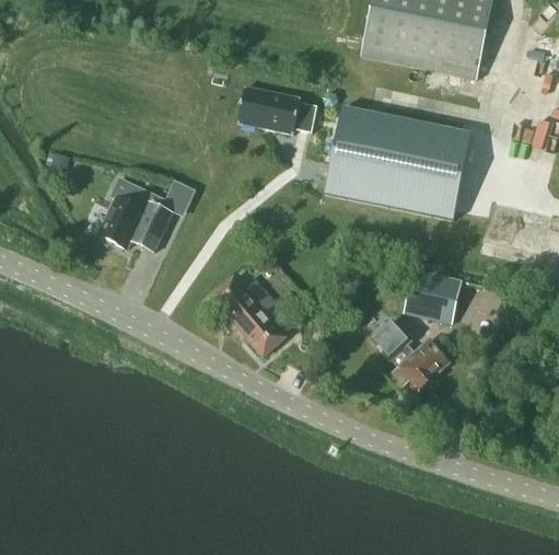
[(373,0),(362,54),(428,68),(424,83),(446,89),(447,82),(461,84),(463,76),(477,78),(493,0),(373,0)]
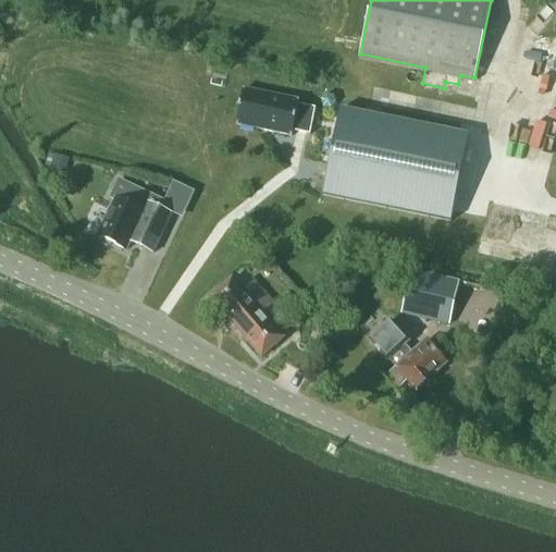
[(237,120),(293,132),(294,126),(311,131),(317,103),(299,100),(300,96),(245,84),(237,120)]
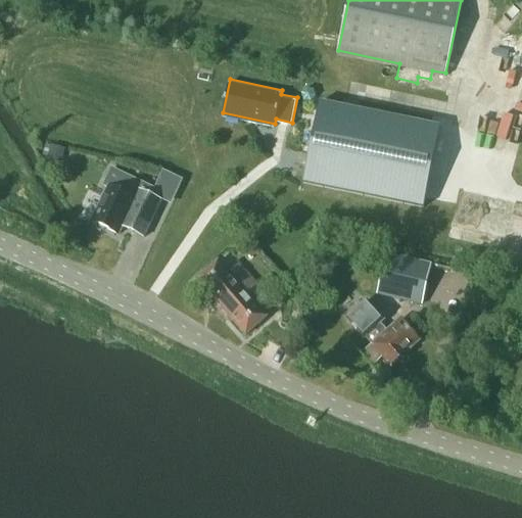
[(327,100),(311,180),(430,205),(447,126),(327,100)]
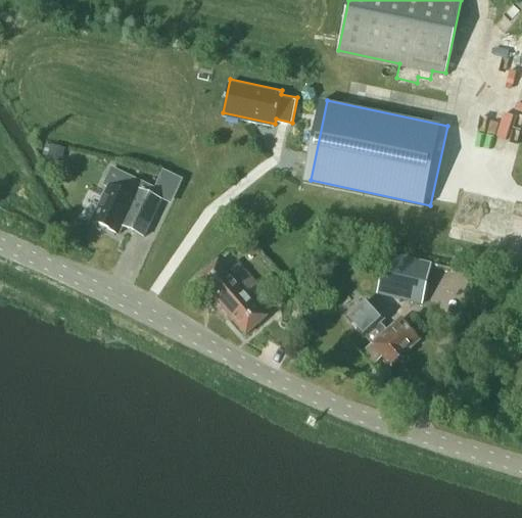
[(51,140),(48,154),(62,157),(65,144),(51,140)]
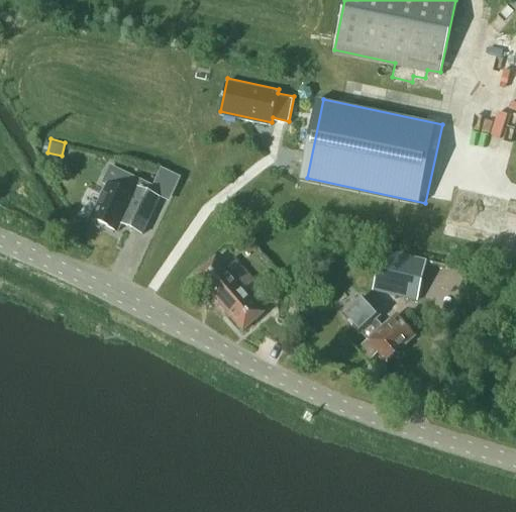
[(116,170),(111,182),(108,180),(92,216),(95,217),(95,220),(101,223),(104,222),(118,228),(122,219),(143,229),(164,186),(141,176),(139,180),(116,170)]
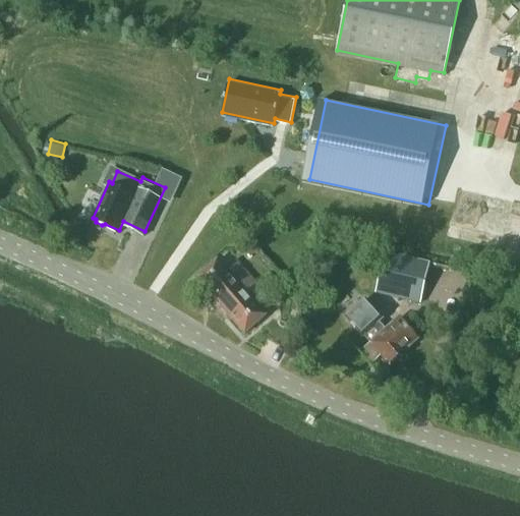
[(385,249),(376,289),(420,299),(429,260),(385,249)]
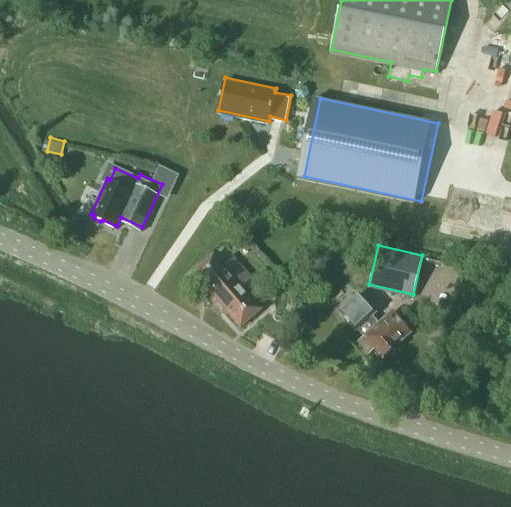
[(243,324),(263,306),(255,297),(266,288),(234,251),(223,261),(216,252),(195,270),(243,324)]
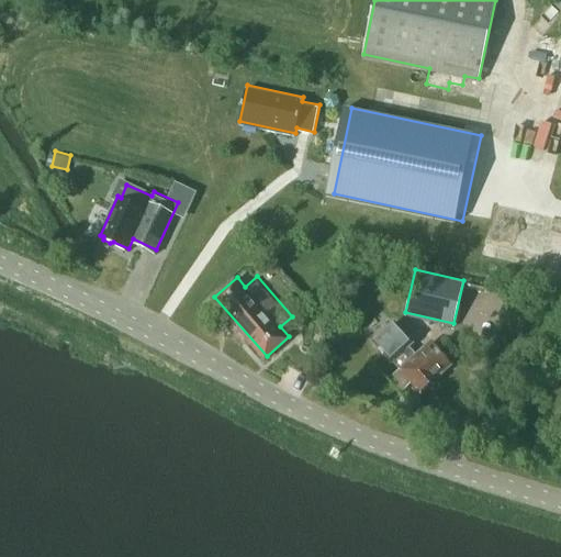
[(432,338),(417,351),(411,344),(415,340),(395,316),(373,336),(392,357),(393,356),(404,367),(399,371),(407,380),(411,377),(421,389),(439,375),(438,374),(452,361),(432,338)]
